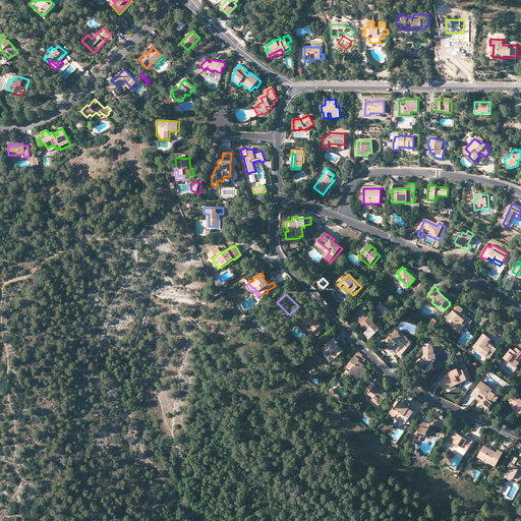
[(463,309),(459,306),(454,311),(453,311),(447,317),(452,322),(457,325),(453,330),(459,334),(462,329),(460,328),(465,321),(467,323),(469,319),(462,312),(463,309)]
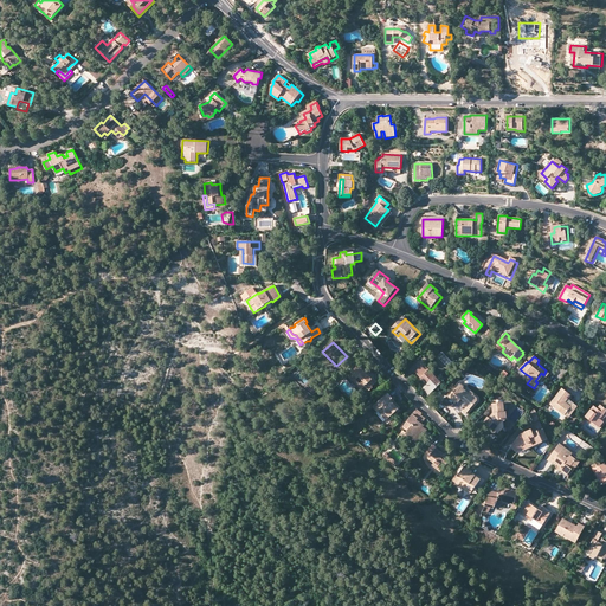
[(359,365),(347,376),(361,391),(365,386),(368,389),(376,381),(369,374),(368,375),(363,371),(359,365)]
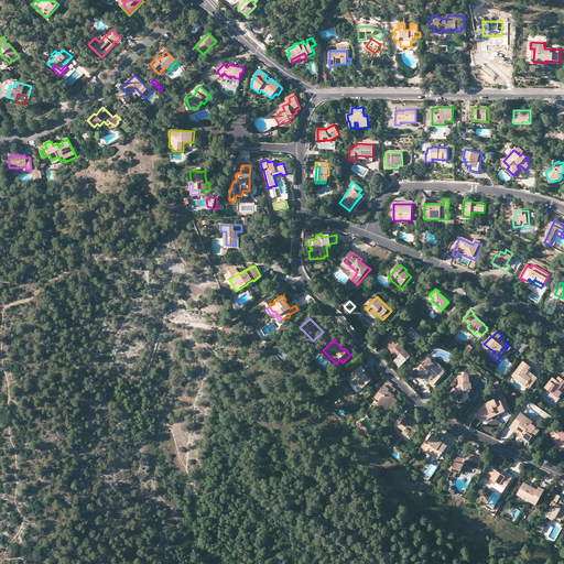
[(400,367),(411,357),(407,353),(399,344),(394,339),(386,347),(398,358),(394,361),(400,367)]
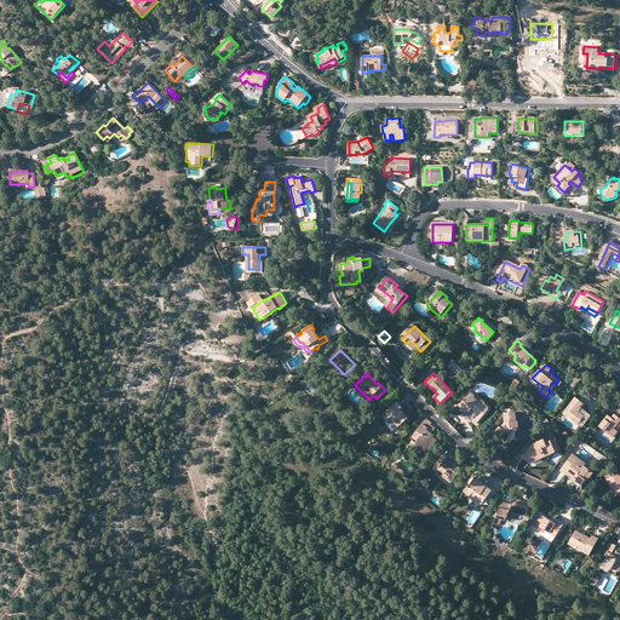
[(481,401),(471,392),(466,397),(468,400),(465,402),(464,401),(459,407),(458,406),(452,412),(457,417),(463,417),(465,413),(468,412),(469,413),(471,409),(476,412),(476,414),(471,419),(476,424),(489,409),(488,407),(484,403),(484,402),(482,400),(481,401)]
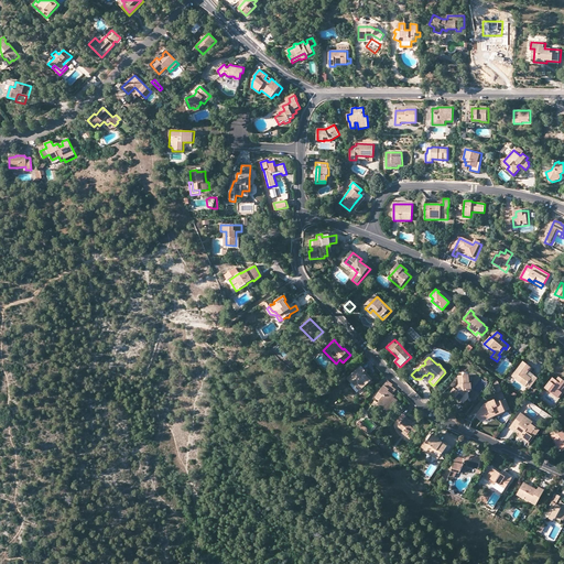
[(531,367),(523,361),(511,376),(524,387),(533,375),(528,371),(531,367)]
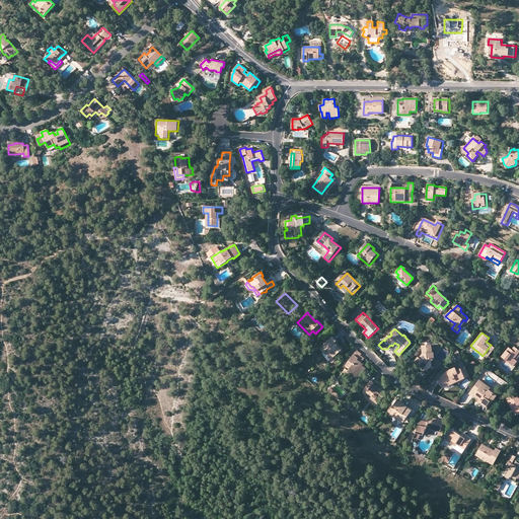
[(343,349),(331,337),(318,349),(322,353),(323,353),(330,360),(343,349)]
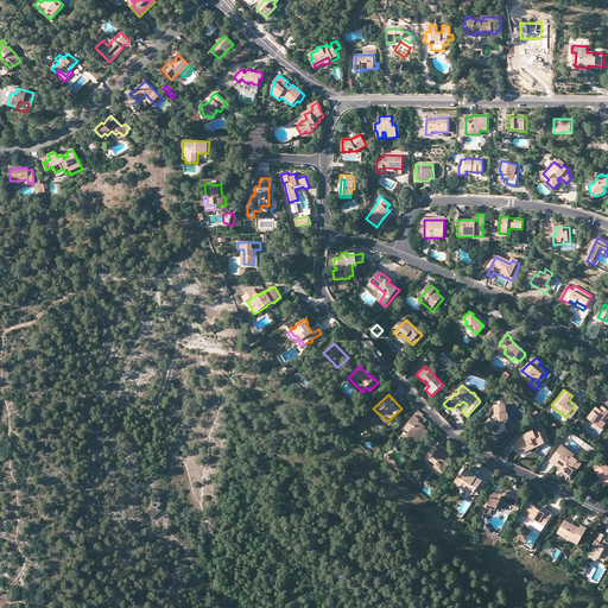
[(506,404),(495,405),(496,415),(492,420),(491,419),(489,418),(485,424),(488,426),(488,428),(488,429),(489,430),(491,429),(492,429),(495,432),(506,420),(507,420),(508,420),(508,413),(506,413),(506,411),(506,410),(506,409),(505,409),(505,406),(506,406),(506,405),(506,404)]
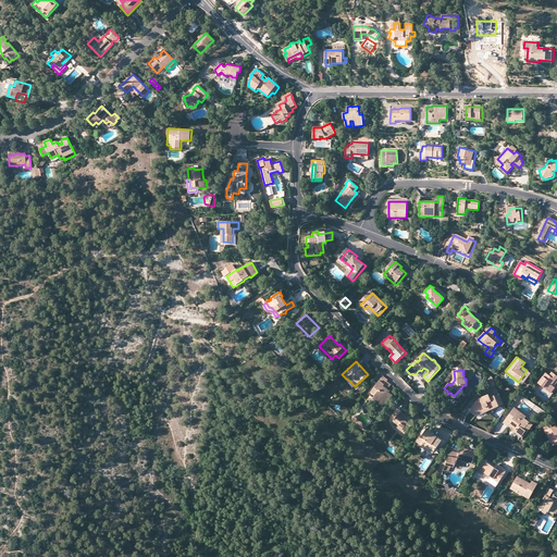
[(548,375),(545,373),(537,383),(551,394),(555,387),(554,387),(556,382),(556,375),(552,372),(548,375)]
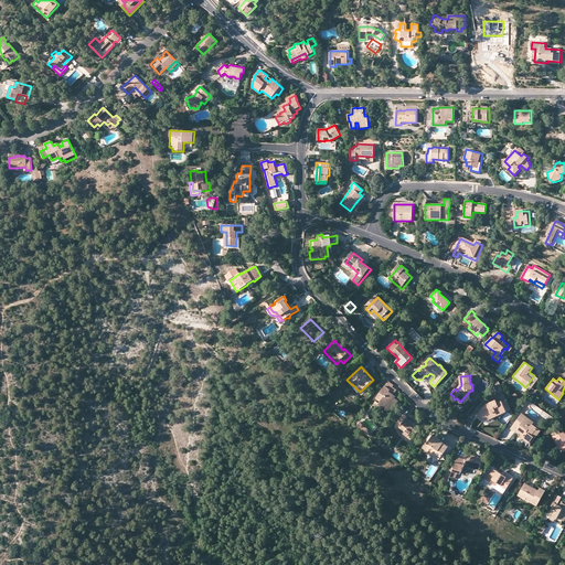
[(492,387),(496,394),(502,391),(499,382),(498,381),(492,387)]
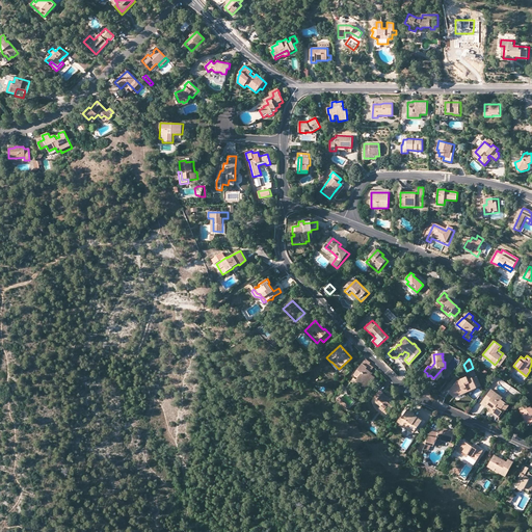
[(370,363),(365,360),(353,375),(357,378),(356,379),(353,378),(351,381),(361,389),(363,387),(367,390),(375,377),(371,375),(372,373),(370,372),(373,367),(369,365),(370,363)]
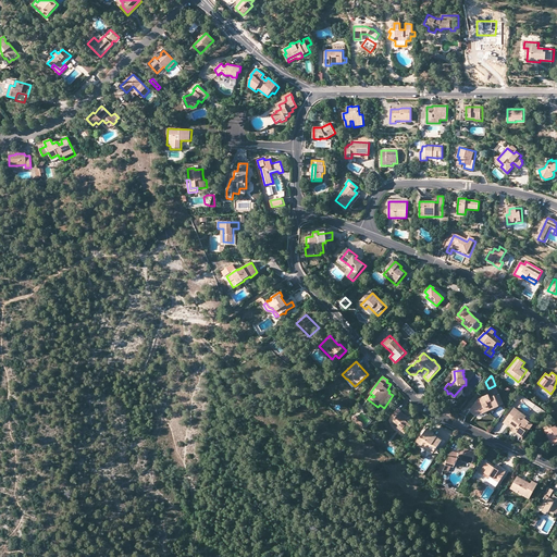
[(465,385),(463,385),(454,396),(458,399),(465,391),(463,390),(465,390),(465,388),(465,387),(465,385)]
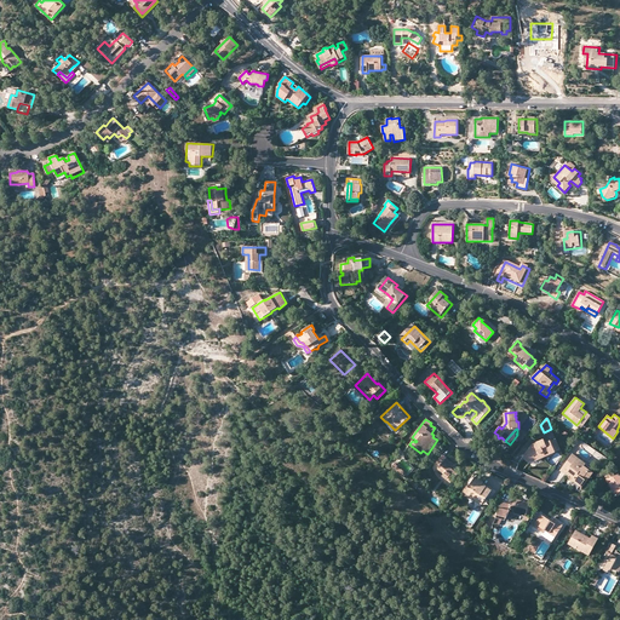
[(530,463),(534,458),(535,461),(555,453),(550,441),(545,443),(544,441),(544,440),(533,443),(523,458),(530,463)]
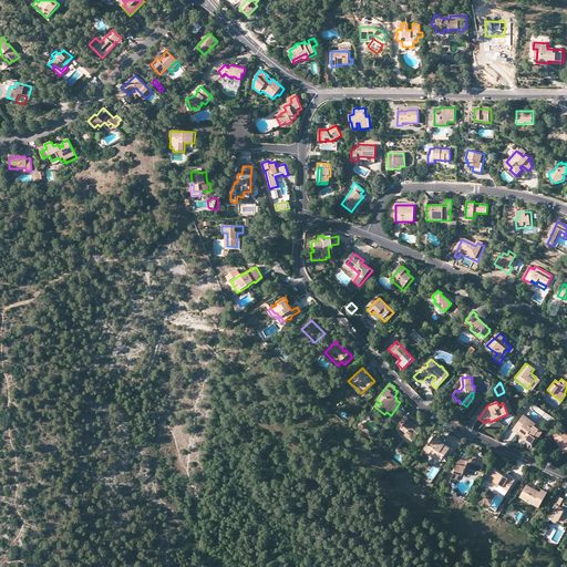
[(409,418),(405,415),(399,423),(402,426),(400,430),(405,434),(404,435),(412,442),(419,433),(412,429),(413,426),(414,425),(408,420),(409,418)]
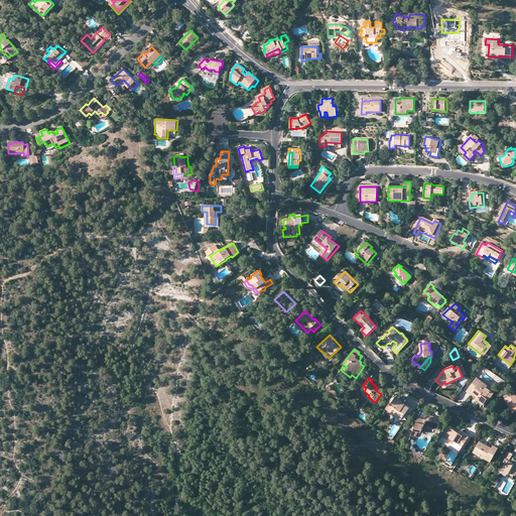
[(488,386),(477,378),(466,392),(470,395),(471,394),(477,399),(477,400),(483,405),(487,400),(488,401),(494,394),(487,388),(488,386)]
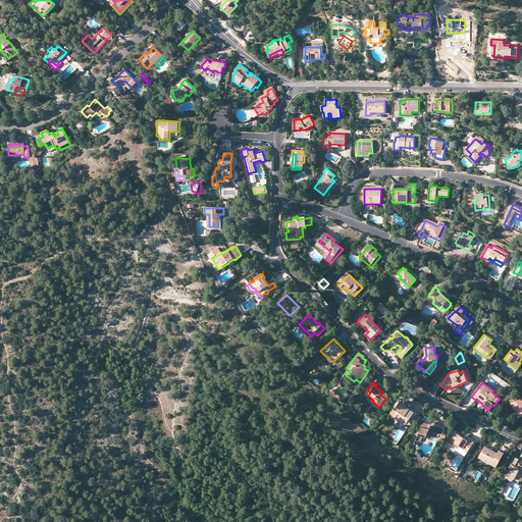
[(342,399),(332,389),(329,393),(340,402),(342,399)]
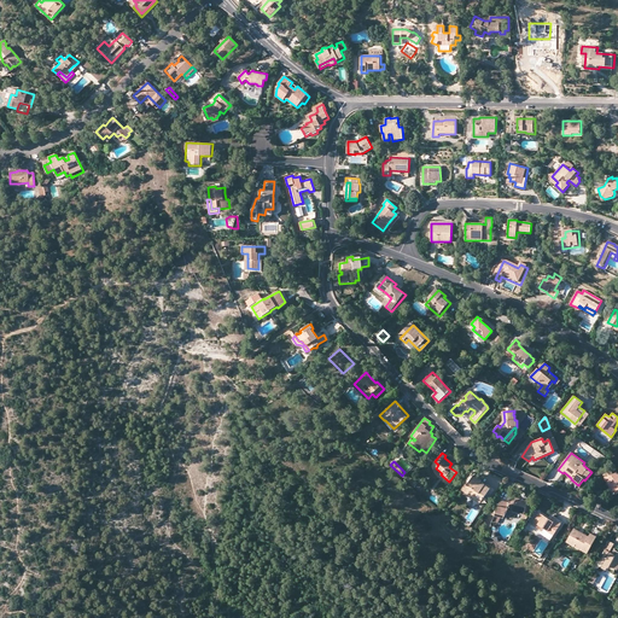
[(617,493),(617,473),(617,472),(613,474),(611,471),(604,476),(616,495),(617,493)]
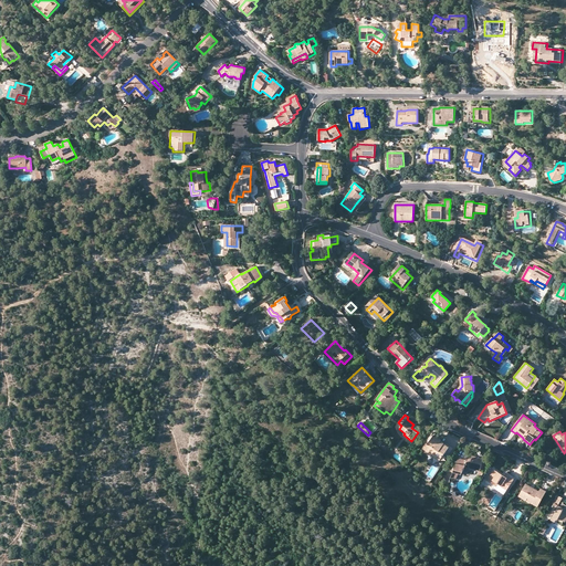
[(440,441),(432,437),(423,450),(429,453),(435,457),(433,458),(439,461),(443,456),(449,448),(440,441)]
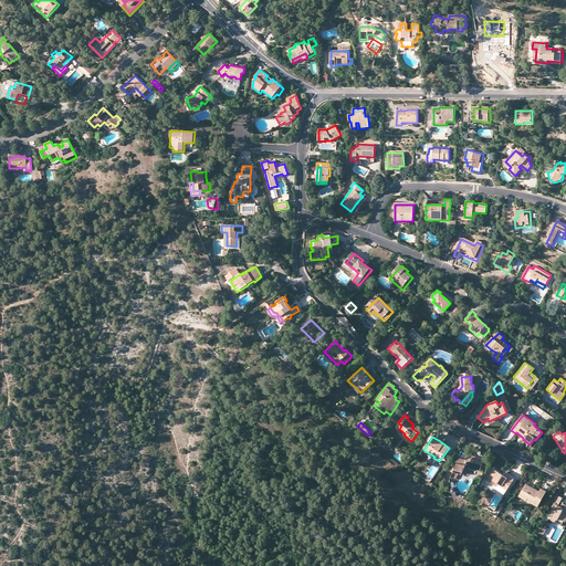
[(483,453),(471,450),(468,454),(467,454),(465,460),(459,459),(454,464),(453,472),(458,473),(461,474),(464,468),(464,467),(471,468),(471,470),(480,471),(481,472),(481,470),(480,470),(483,456),(484,454),(483,453)]
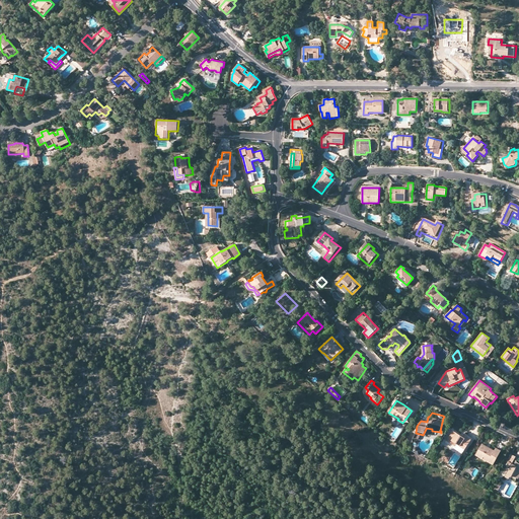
[(406,418),(402,423),(401,426),(399,428),(402,430),(410,420),(406,418)]
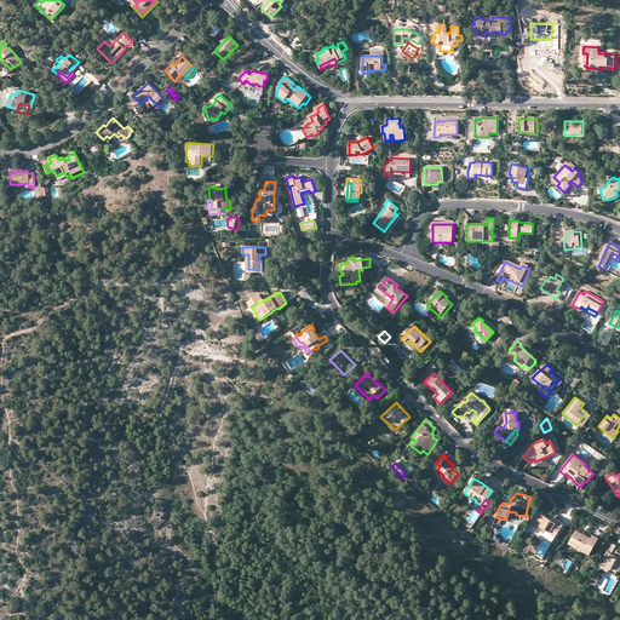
[(551,522),(540,515),(533,527),(544,533),(544,534),(552,540),(562,526),(556,521),(555,523),(551,522)]
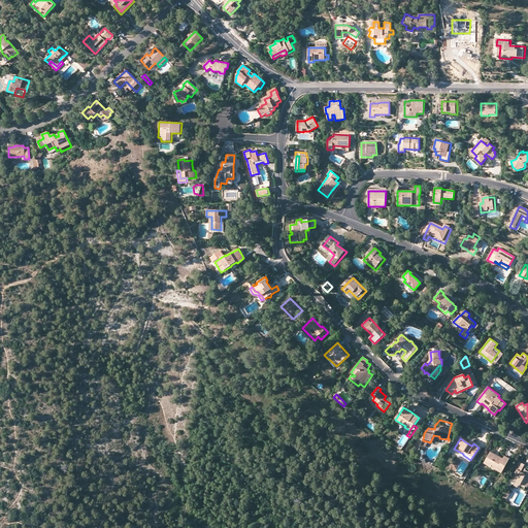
[(490,452),(485,461),(497,468),(496,470),(501,473),(509,459),(504,456),(503,458),(490,452)]
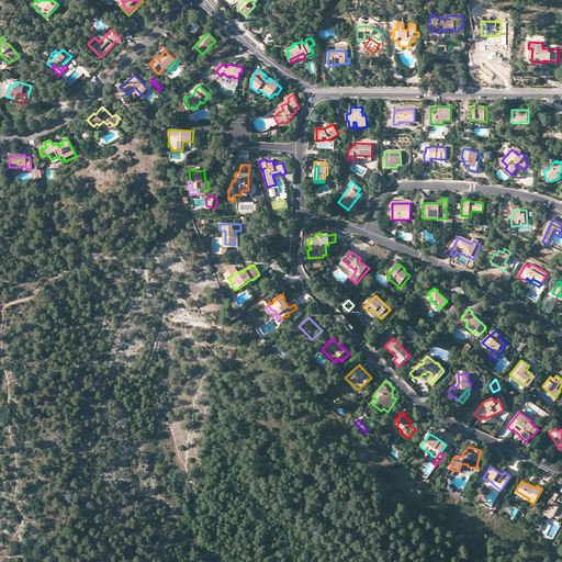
[(462,491),(452,485),(449,491),(460,495),(462,491)]
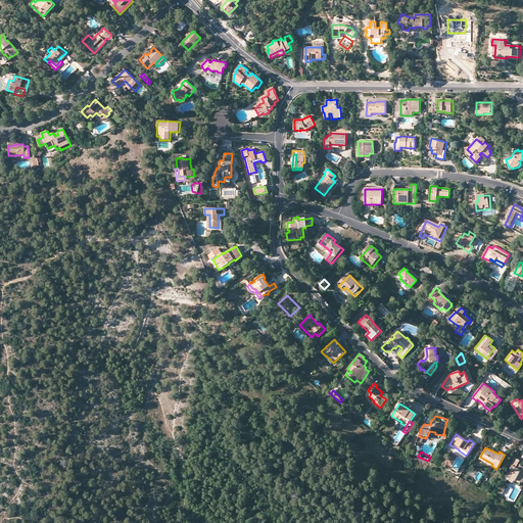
[(479,460),(491,466),(492,464),(480,457),(479,460)]
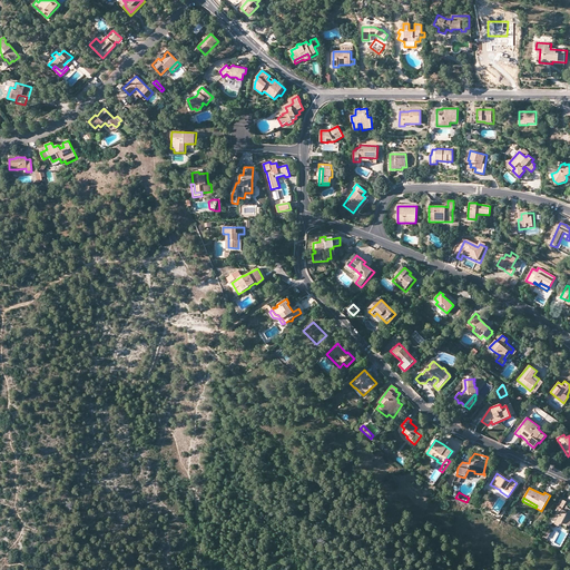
[(566,502),(560,499),(557,507),(558,508),(552,517),(557,519),(554,523),(558,526),(560,523),(566,527),(567,524),(569,526),(569,523),(569,508),(564,505),(566,502)]
